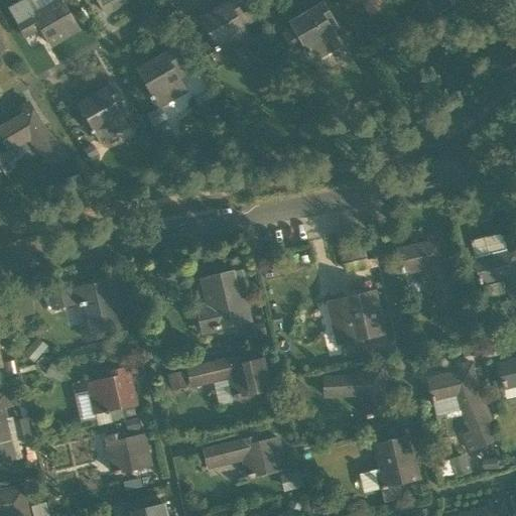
[(24,36),(33,30),(26,18),(32,14),(24,0),(8,9),(24,36)]
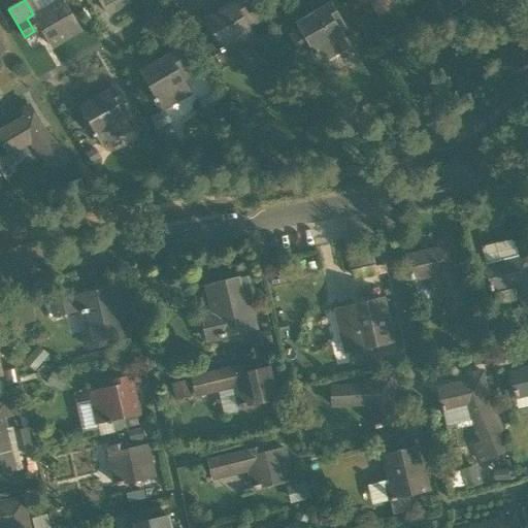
[(62,0),(57,0),(33,14),(27,19),(34,31),(40,28),(51,47),(79,30),(62,0)]
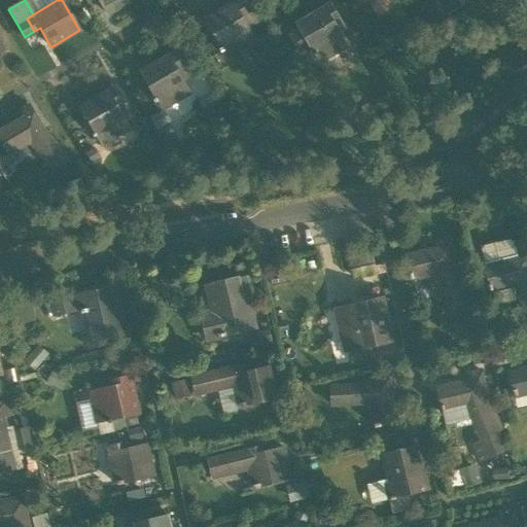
[(97,0),(106,14),(129,0),(97,0)]
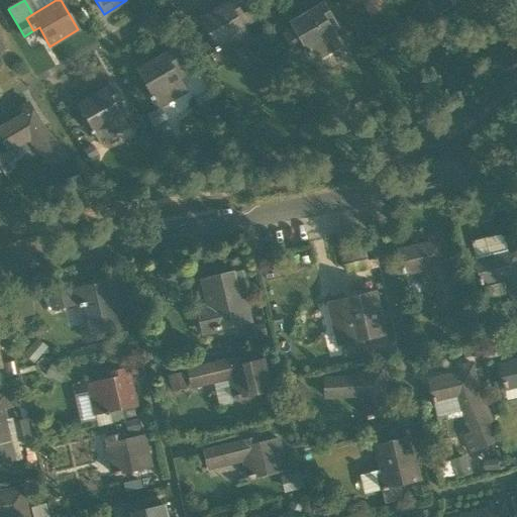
[(232,0),(201,19),(222,55),(249,38),(237,17),(243,14),(234,0),(232,0)]
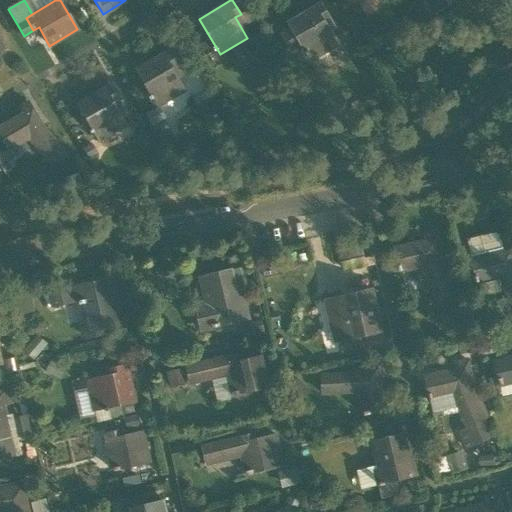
[(424,0),(433,15),(449,6),(445,0),(424,0)]
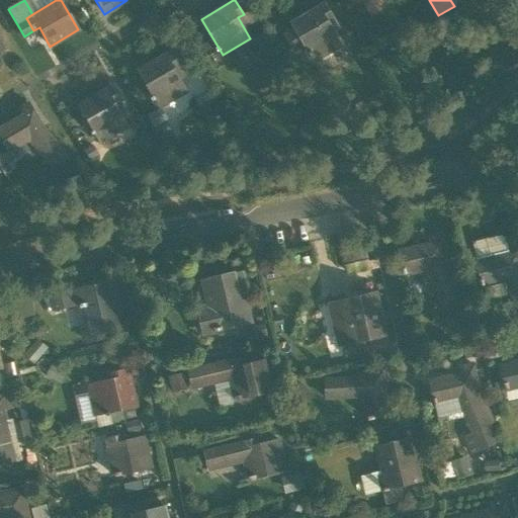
[(340,41),(332,29),(327,20),(333,17),(325,3),(291,22),(313,59),(340,41)]
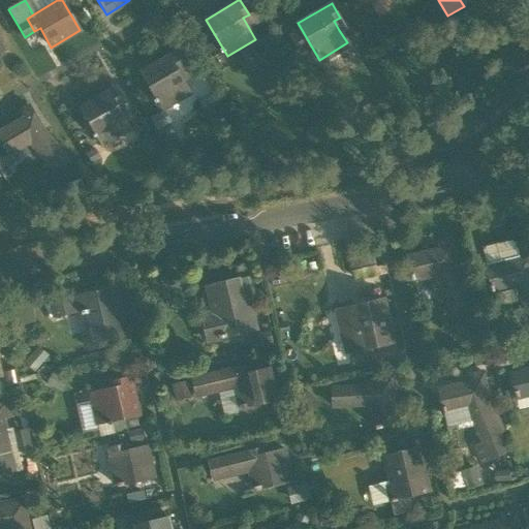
[(345,26),(340,18),(334,21),(339,30),(345,26)]
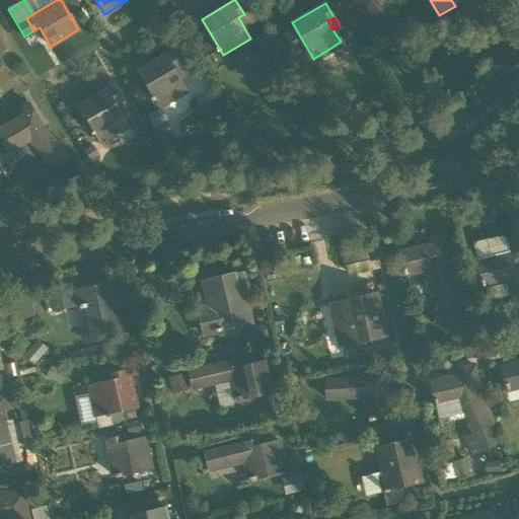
[(197,47),(201,54),(211,48),(207,42),(197,47)]
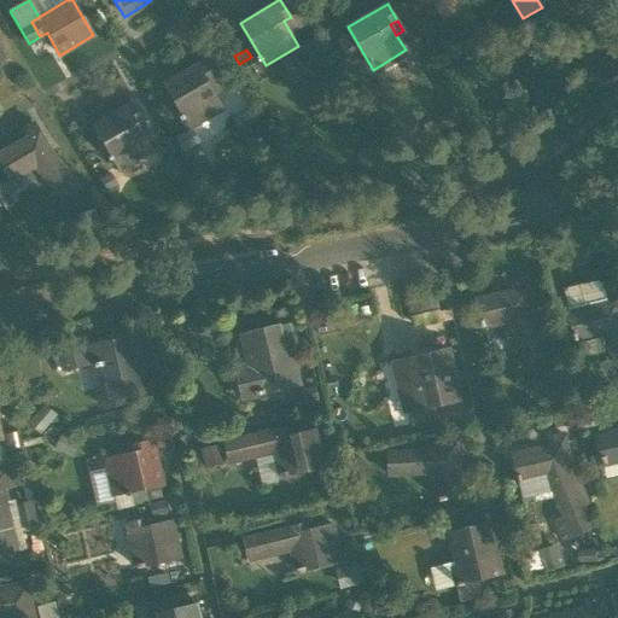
[(163,85),(188,127),(222,108),(207,82),(214,79),(203,62),(163,85)]
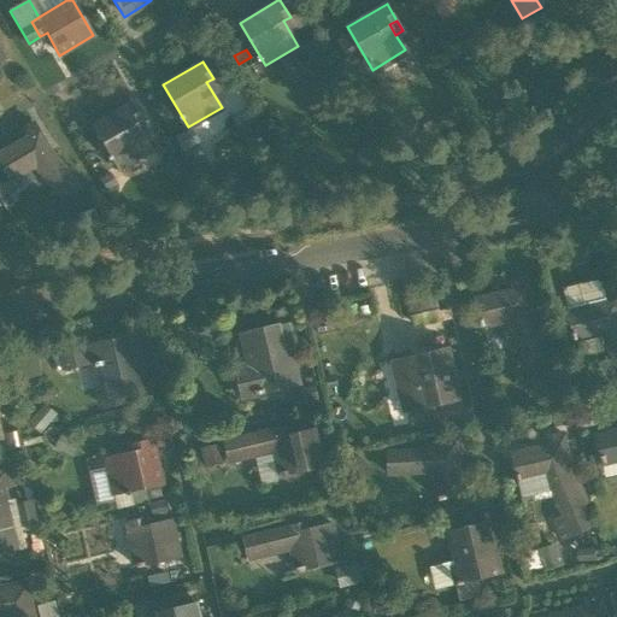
[(92,127),(117,170),(151,150),(136,124),(142,121),(131,104),(92,127)]
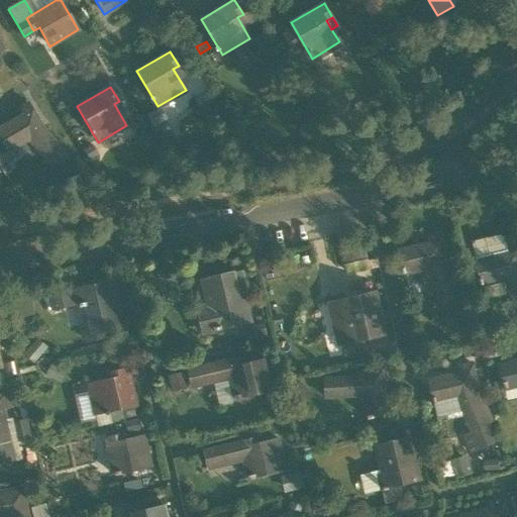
[(28,139),(54,168),(66,157),(43,130),(28,104),(20,109),(24,115),(0,129),(0,139),(7,151),(28,139)]
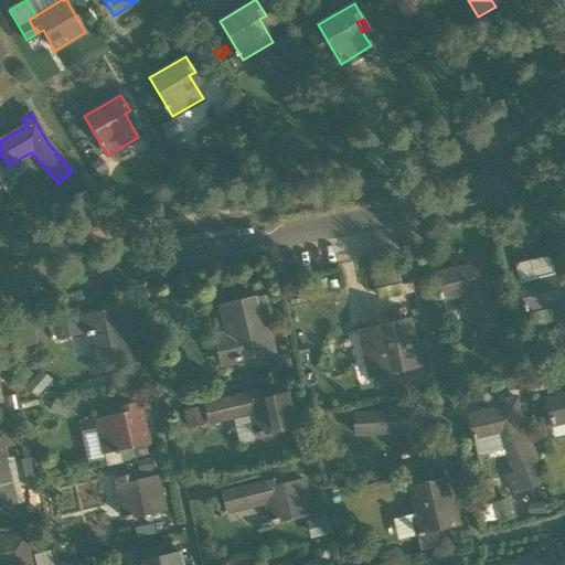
[(435,274),(437,286),(426,288),(429,302),(440,300),(467,294),(484,331),(500,324),(483,289),(482,281),(488,280),(481,255),(469,258),(470,266),(435,274)]
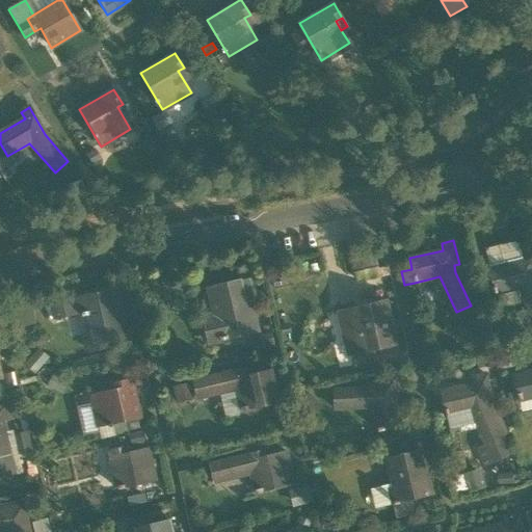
[(531,251),(521,255),(519,244),(514,242),(488,248),(486,253),(488,263),(489,269),(488,270),(494,294),(497,293),(516,288),(519,288),(531,319),(531,251)]
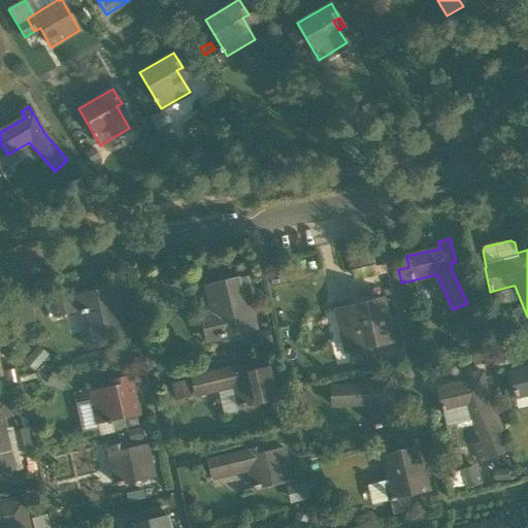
[(348,258),(351,270),(355,269),(370,266),(374,265),(371,253),(348,258)]
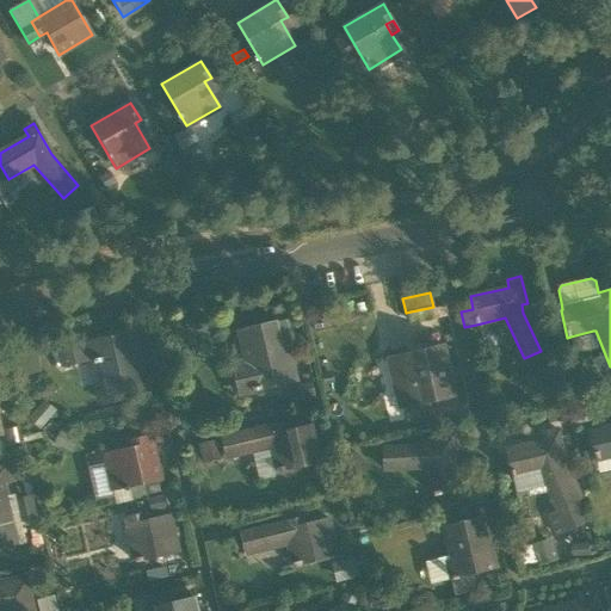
[(411,312),(413,321),(431,318),(429,308),(411,312)]
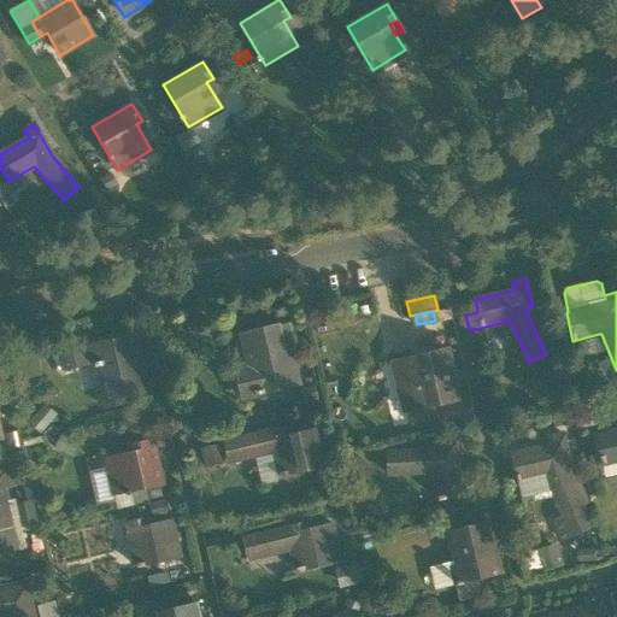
[(288,323),(277,325),(247,333),(250,341),(244,342),(248,368),(235,370),(242,398),(256,395),(298,385),(289,347),(293,346),(288,323)]
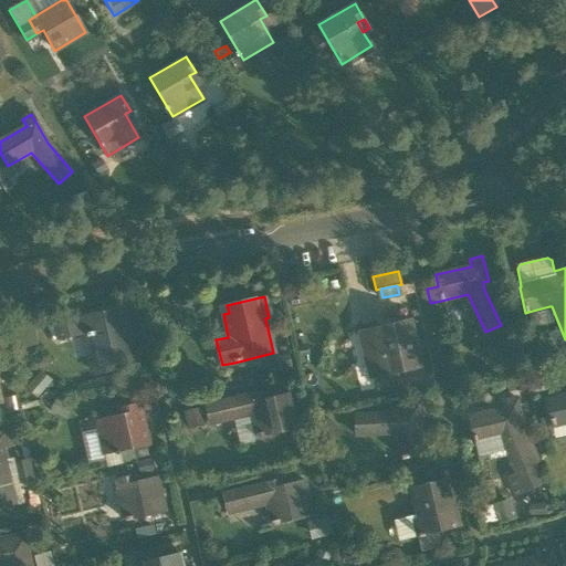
[(549,306),(528,312),(532,327),(554,322),(549,306)]
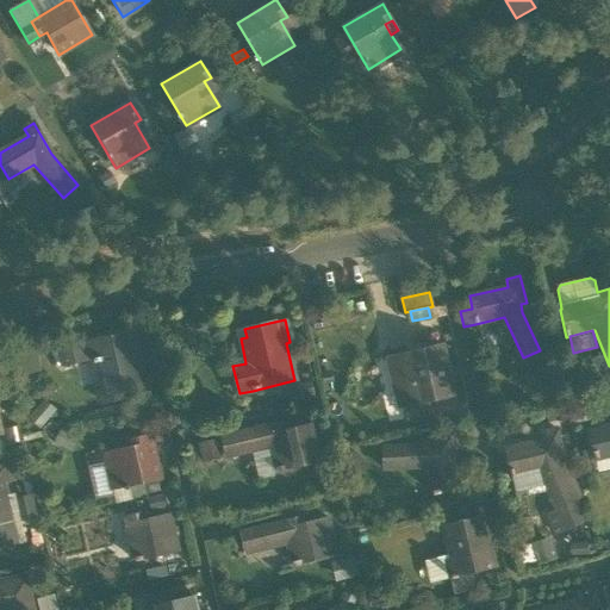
[(144,387),(135,349),(131,331),(88,341),(93,359),(98,383),(104,404),(114,402),(113,394),(144,387)]
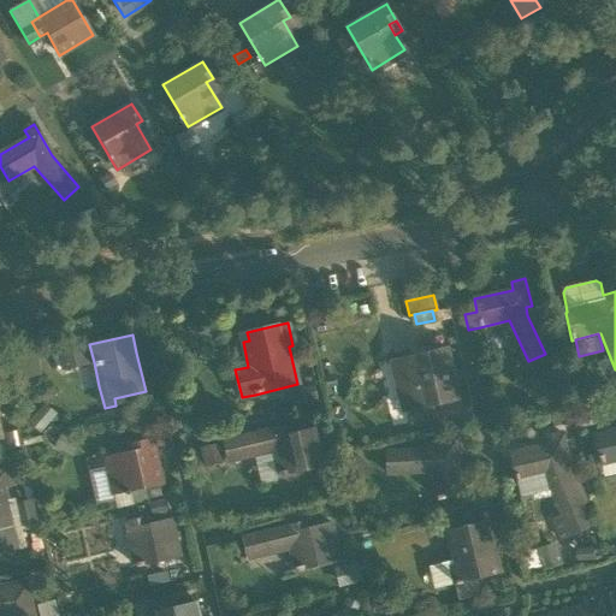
[(89,344),(81,347),(84,365),(94,362),(89,344)]
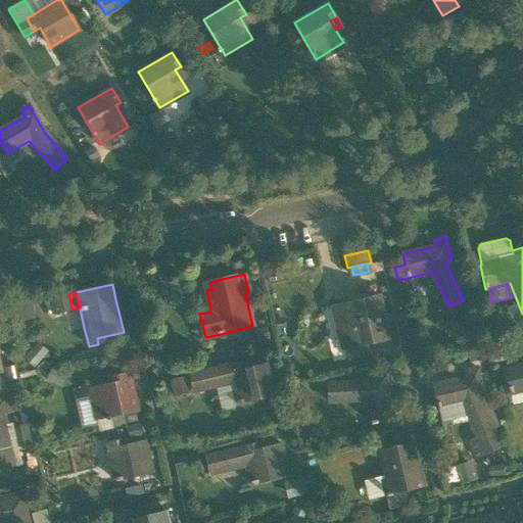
[(52,298),(56,314),(64,312),(72,310),(68,294),(52,298)]
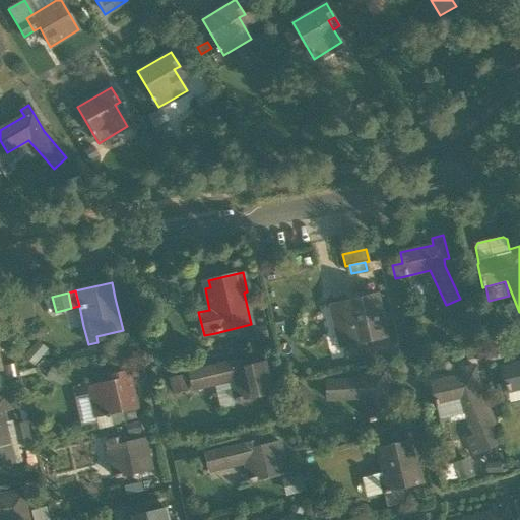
[(376,294),(344,301),(331,304),(341,348),(344,347),(363,343),(366,342),(387,337),(382,315),(381,315),(376,294)]
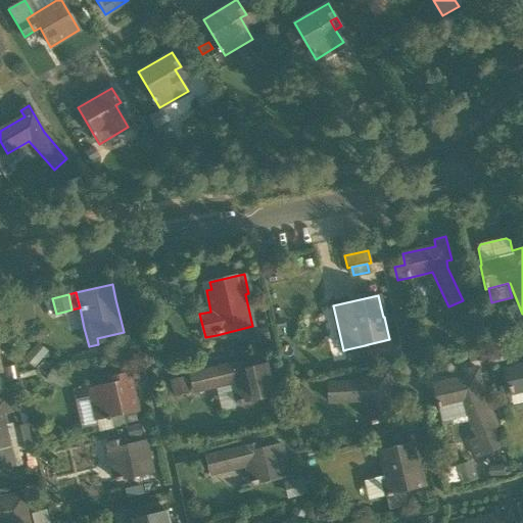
[(80,307),(72,310),(64,312),(69,331),(84,328),(80,307)]
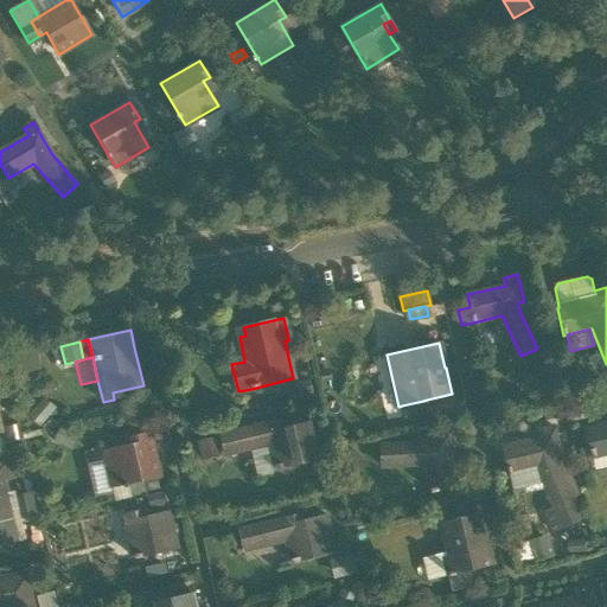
[(27,419),(39,427),(56,407),(44,398),(27,419)]
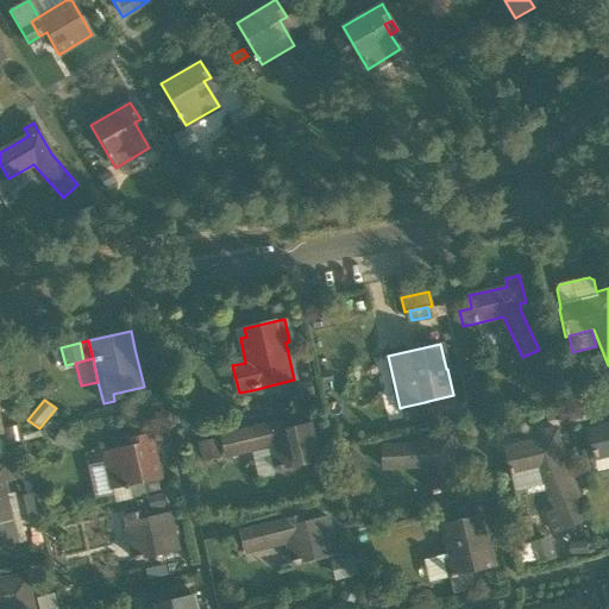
[(403,407),(407,418),(431,413),(428,401),(425,402),(403,407)]
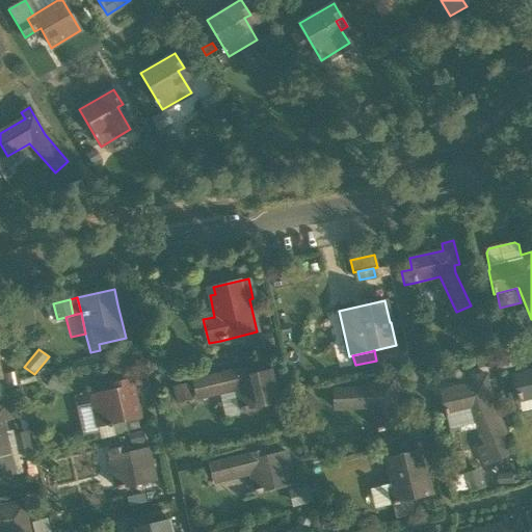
[(242,376),(241,370),(191,381),(195,398),(219,393),(235,389),(240,411),(277,403),(270,370),(242,376)]
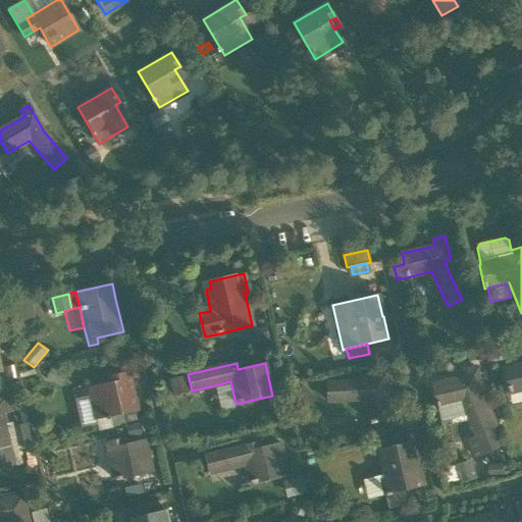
[(521,364),(504,369),(509,392),(521,388),(521,364)]
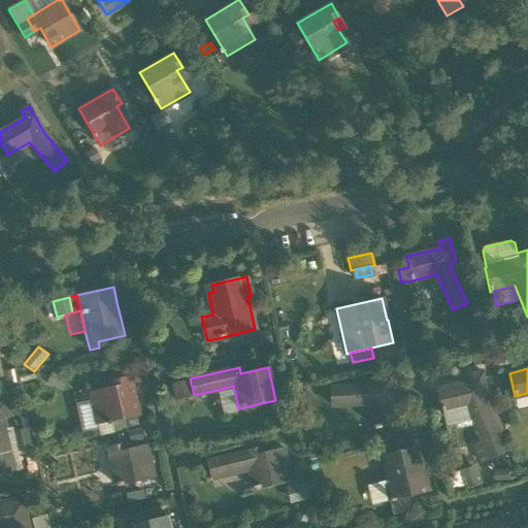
[(53,371),(46,384),(63,392),(69,378),(53,371)]
